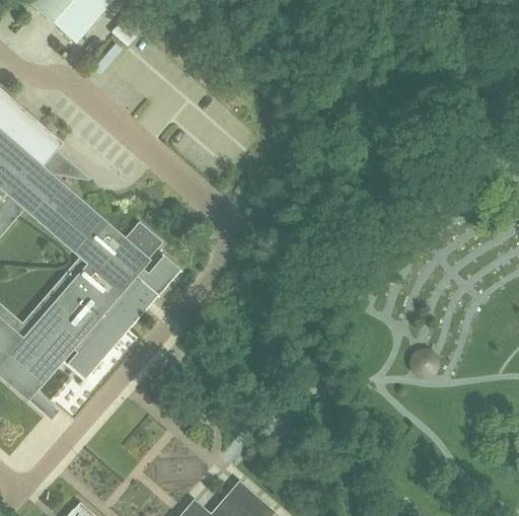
[(31,0),(29,2),(76,43),(113,0),(31,0)]
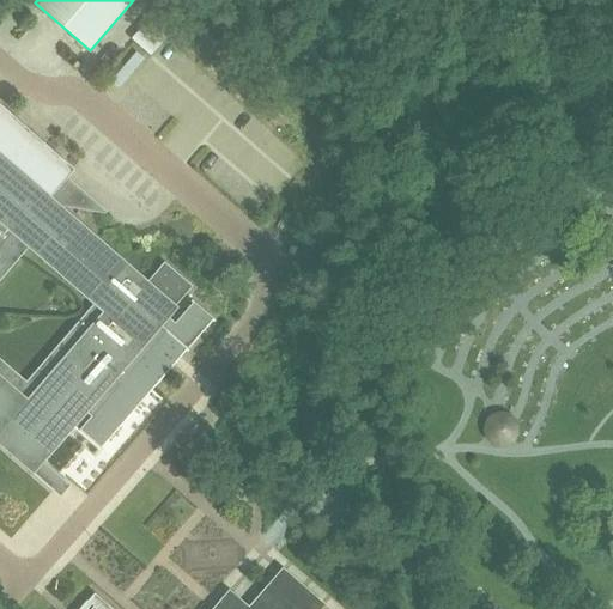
[(0,442),(1,443),(31,469),(53,488),(54,487),(42,477),(50,467),(43,461),(70,431),(74,425),(102,449),(125,422),(134,412),(176,363),(184,354),(189,348),(216,318),(194,299),(175,322),(167,315),(193,285),(164,260),(146,281),(116,255),(111,261),(110,260),(99,251),(44,202),(47,200),(68,176),(73,169),(74,168),(44,141),(31,156),(12,140),(25,125),(16,117),(1,104),(0,102),(0,442)]
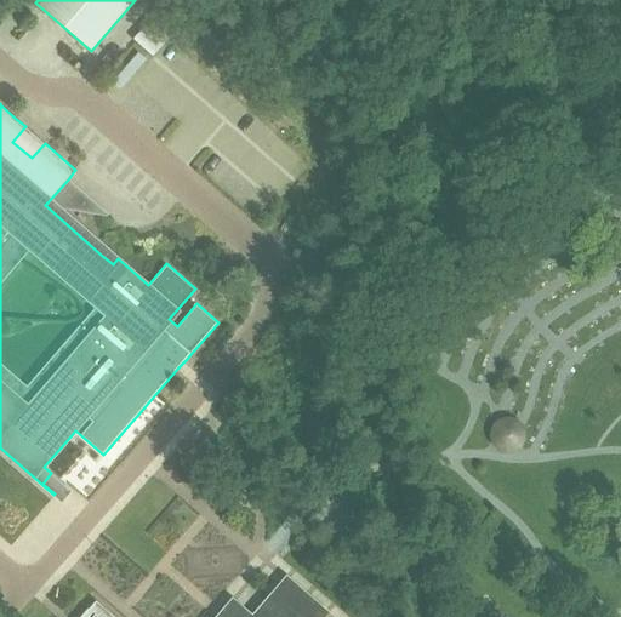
[(525,439),(525,433),(524,428),(522,423),(517,420),(512,417),(506,417),(501,418),(495,421),(491,426),(490,432),(490,438),(493,444),(496,449),(502,452),(508,452),(514,451),(519,449),(523,444),(525,439)]
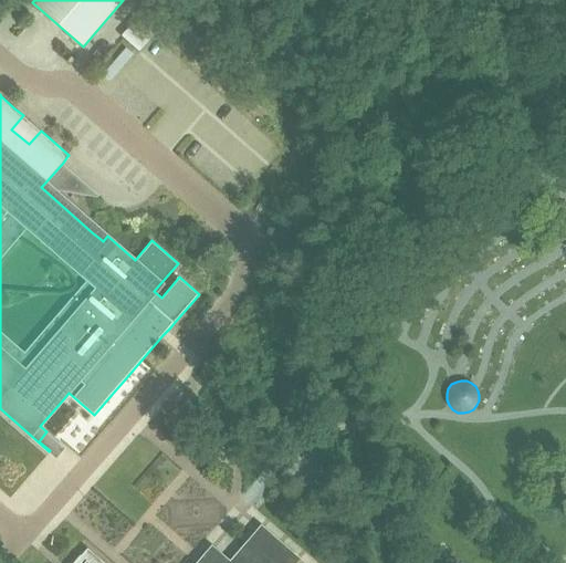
[(229,558),(211,543),(192,562),(294,562),(300,556),(261,522),(229,558)]
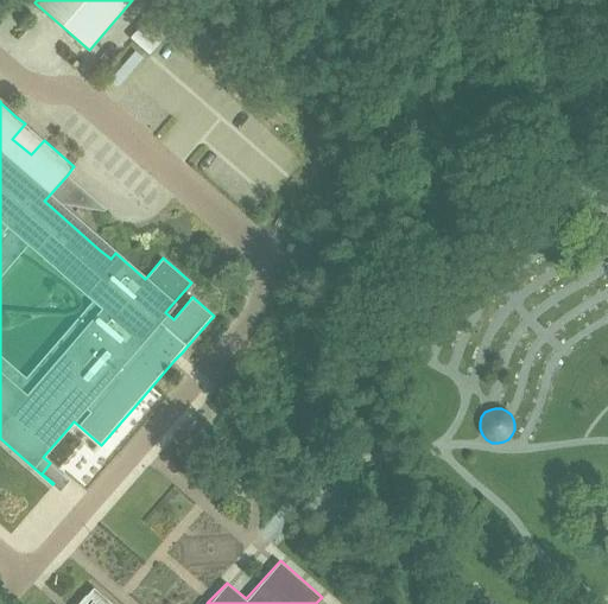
[(115,603),(94,584),(75,603),(115,603)]
